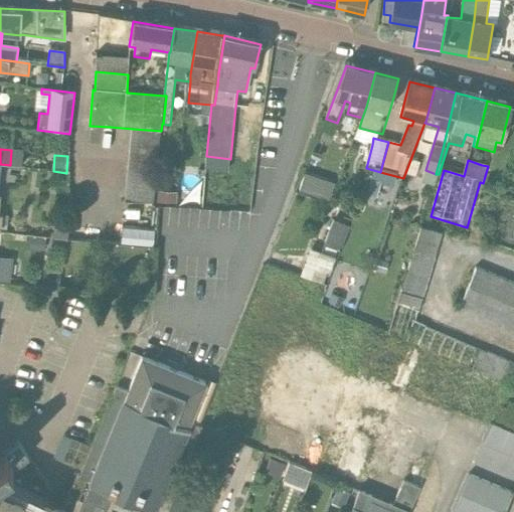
[(310,193),(315,178),(306,175),(300,192),(309,196),(310,195),(310,193)]
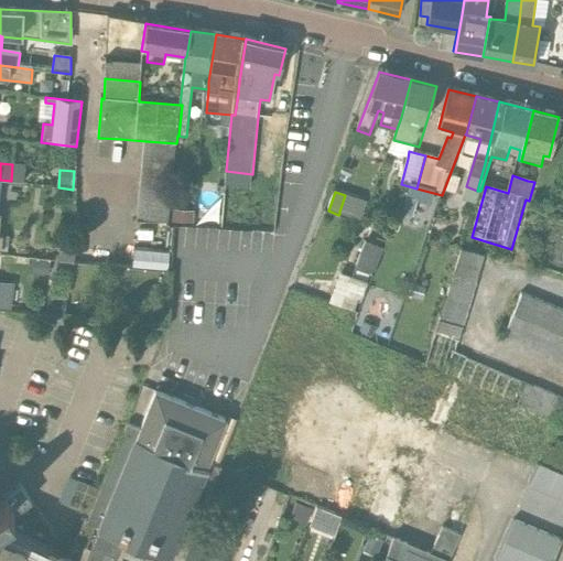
[(172,224),(194,226),(195,212),(173,211),(172,224)]
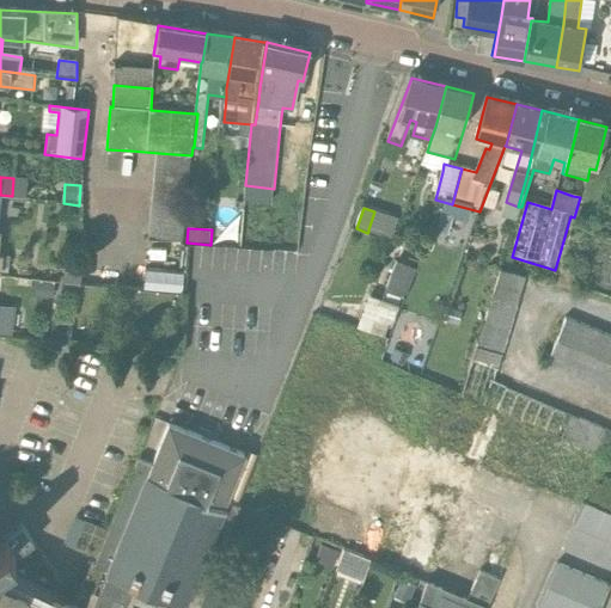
[(0,275),(1,275),(1,274),(8,275),(11,258),(1,257),(2,234),(0,233),(0,275)]
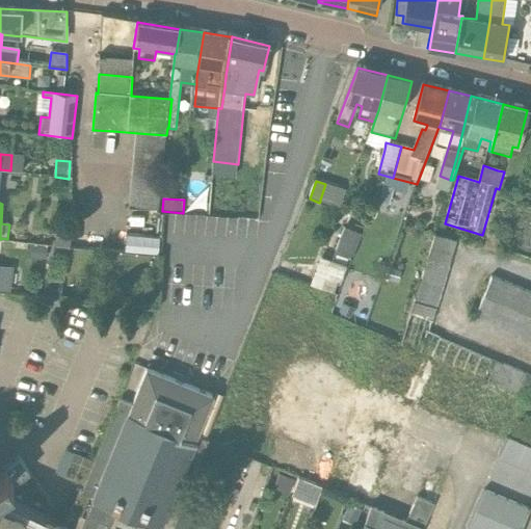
[(345,229),(335,255),(351,261),(361,234),(345,229)]
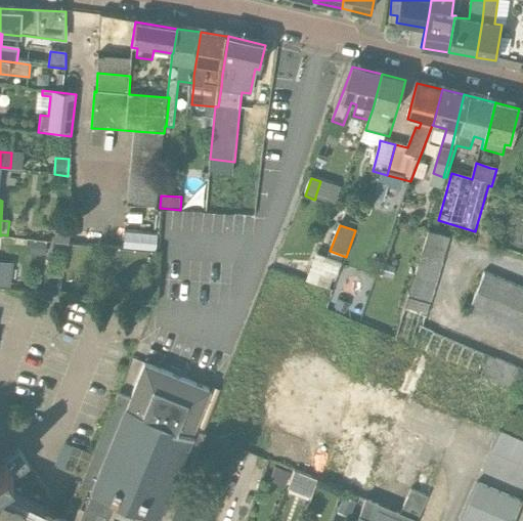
[(71,231),(57,231),(56,245),(70,245),(71,231)]
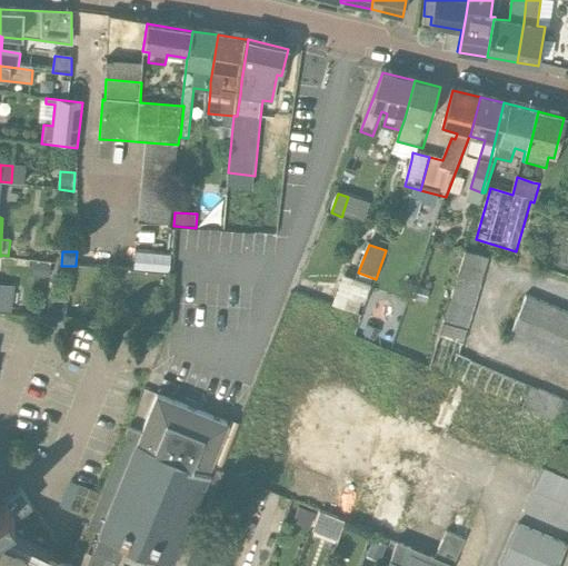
[(462,265),(486,271),(489,259),(466,252),(462,265)]
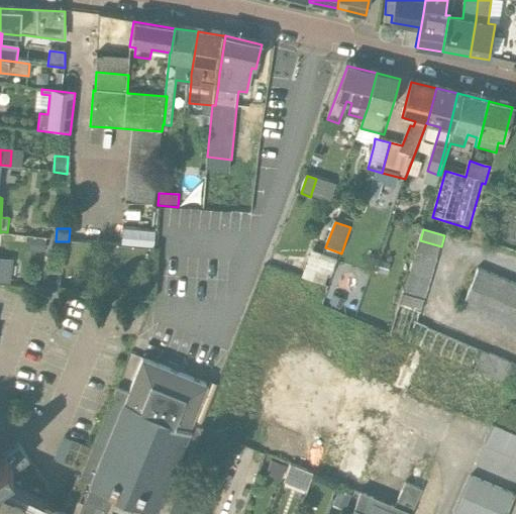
[(45,241),(32,239),(30,251),(43,253),(45,241)]
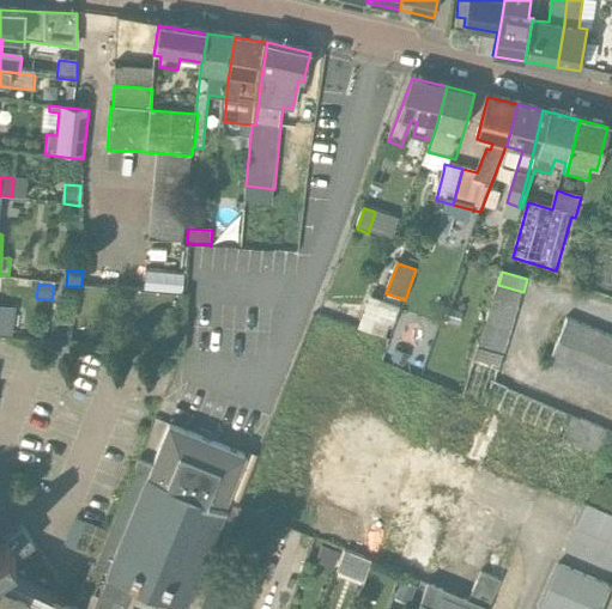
[(494,298),(520,305),(523,292),(498,285),(494,298)]
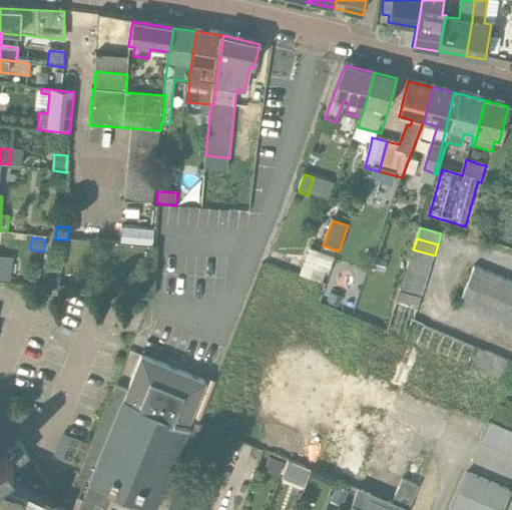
[(410,261),(431,267),(435,256),(413,249),(410,261)]
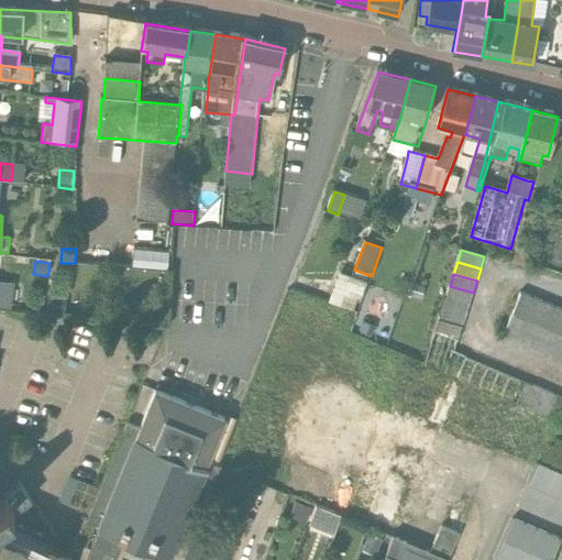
[(0,311),(8,313),(19,313),(21,289),(15,288),(15,284),(0,282),(0,311)]
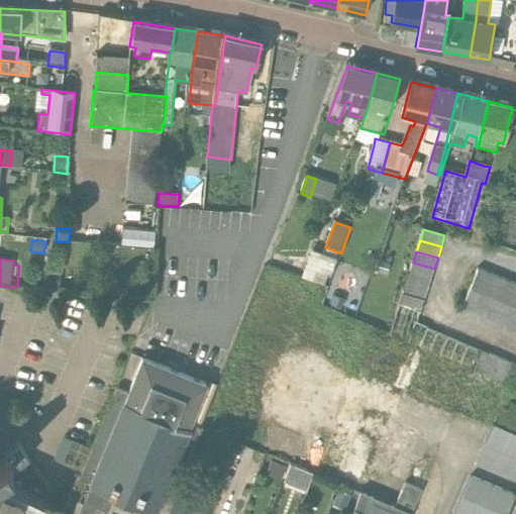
[(409,274),(431,280),(434,269),(413,263),(409,274)]
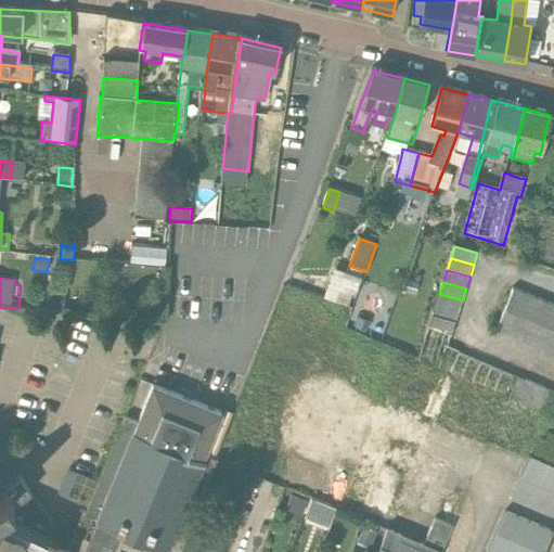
[(416,297),(420,286),(406,283),(403,293),(416,297)]
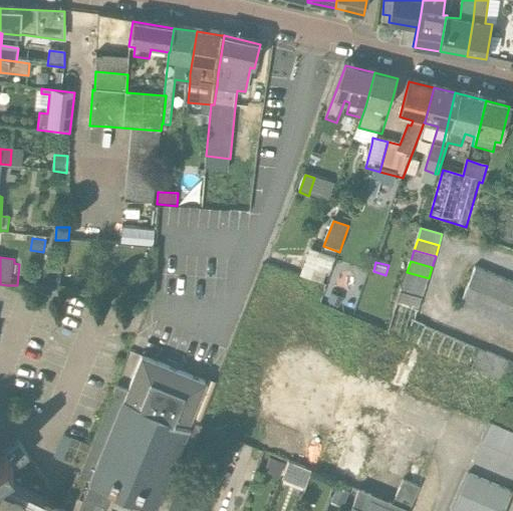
[(478,292),(486,272),(476,268),(468,288),(478,292)]
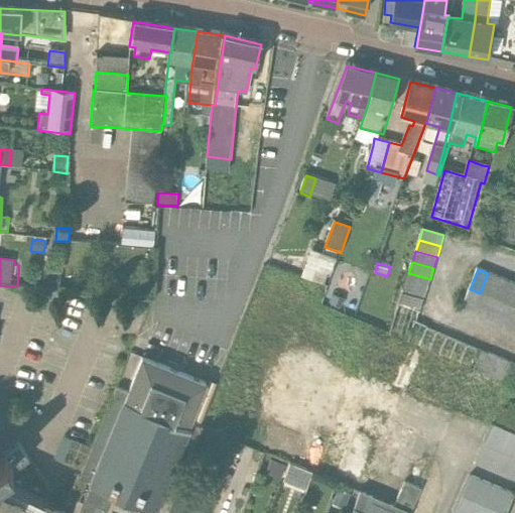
[(405,284),(426,290),(430,279),(408,273),(405,284)]
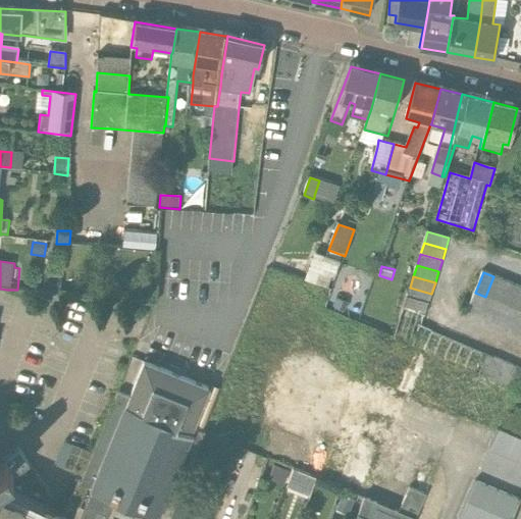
[(497,302),(505,281),(493,276),(485,297),(497,302)]
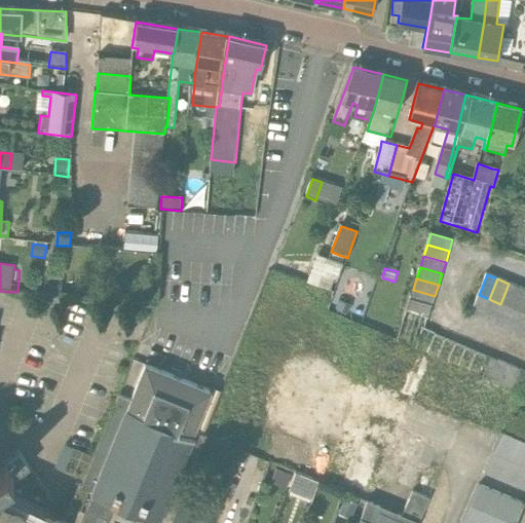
[(511,308),(519,288),(509,284),(500,304),(511,308)]
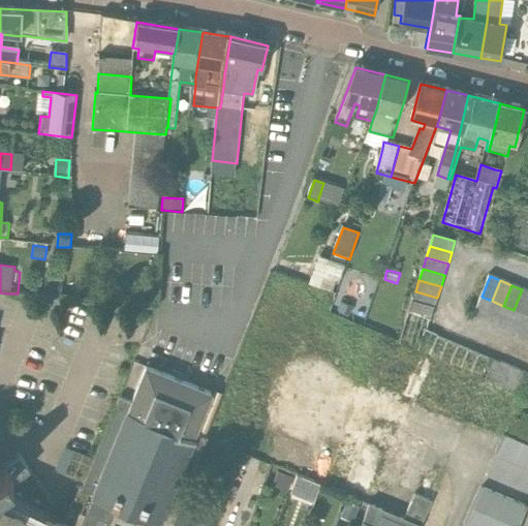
[(524,315),(527,306),(527,291),(522,289),(514,310),(524,315)]
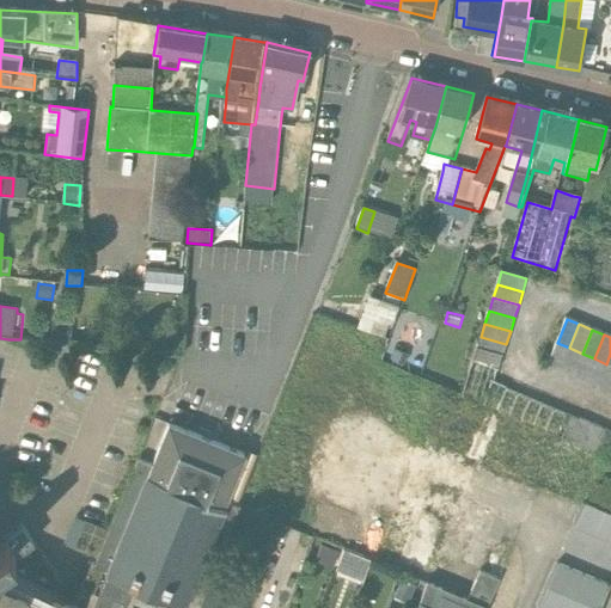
[(476,350),(502,357),(506,344),(481,337),(476,350)]
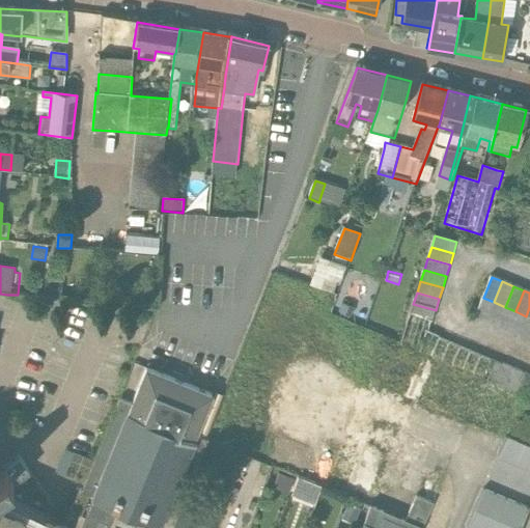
[(474,318),(485,323),(494,302),(483,298),(474,318)]
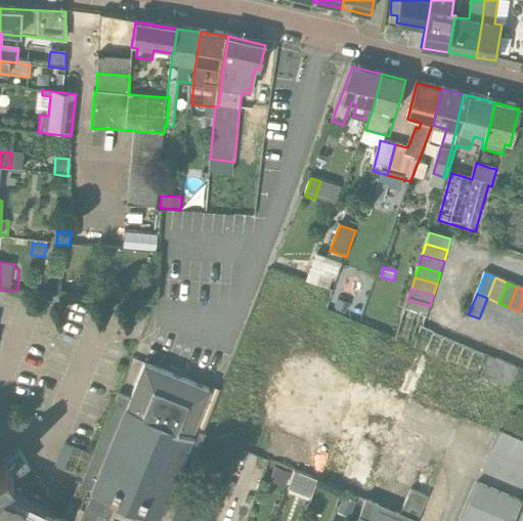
[(479,318),(489,323),(498,303),(487,298),(479,318)]
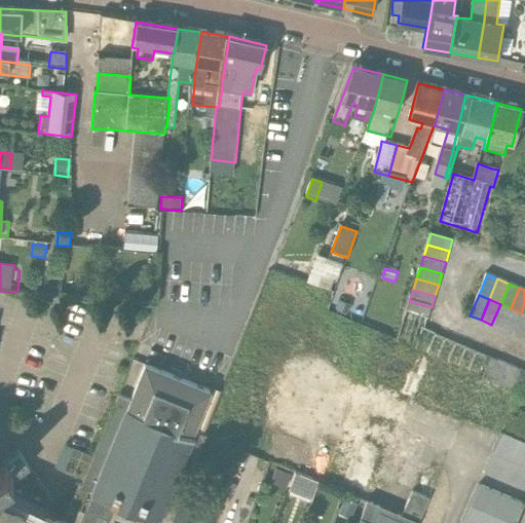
[(406,311),(428,319),(432,307),(409,301),(406,311)]
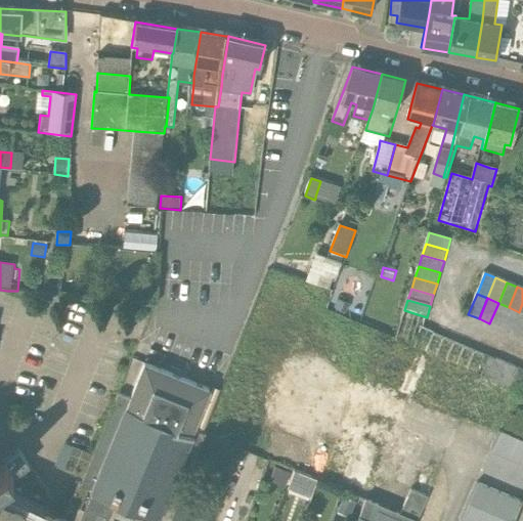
[(345,315),(350,305),(340,301),(335,310),(345,315)]
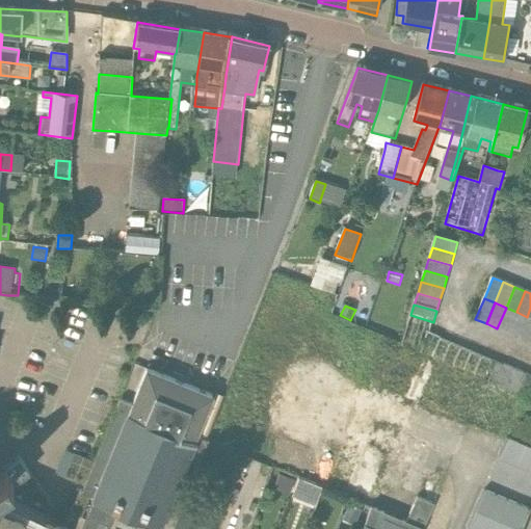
[(497,328),(508,333),(516,312),(506,308),(497,328)]
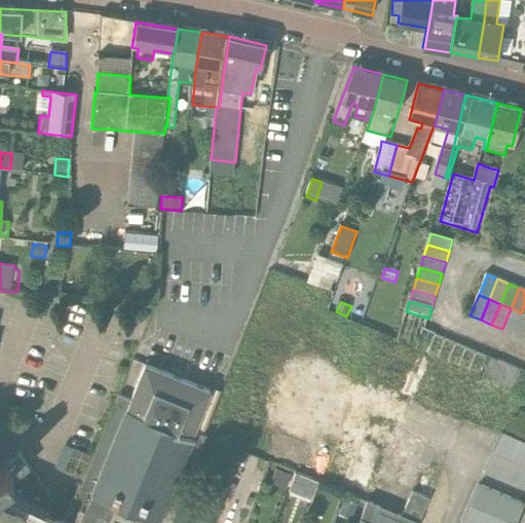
[(502,329),(513,334),(521,313),(511,308),(502,329)]
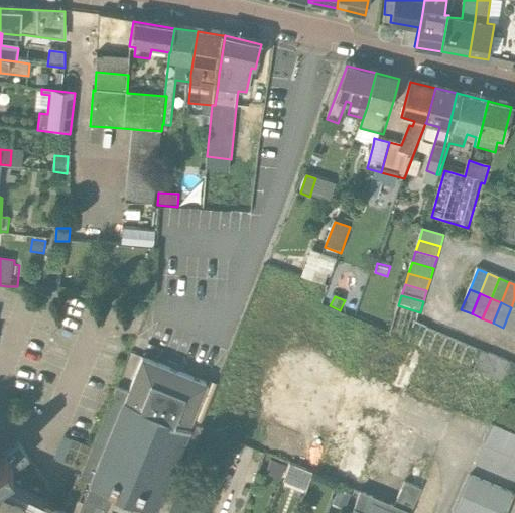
[(408,343),(416,324),(420,312),(398,305),(390,335),(408,343)]
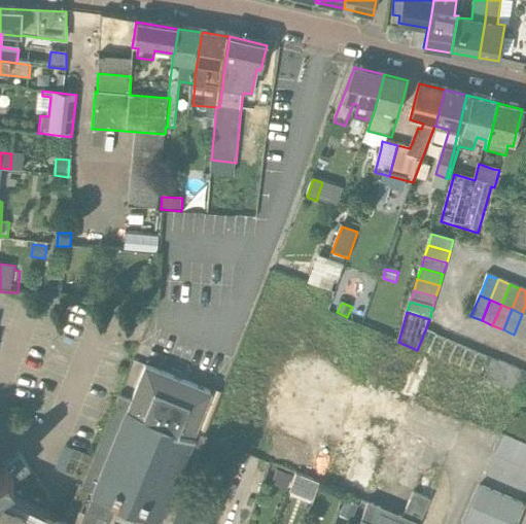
[(514,335),(524,339),(525,335),(525,315),(522,314),(514,335)]
